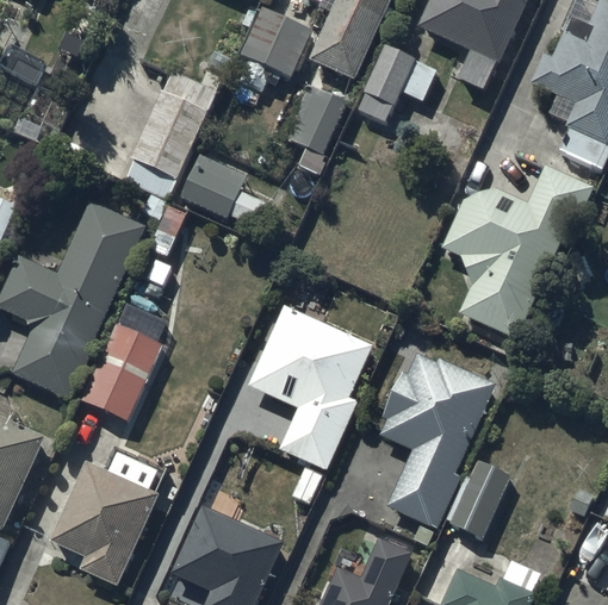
[(333,0),(308,56),(353,76),(388,0),(333,0)]
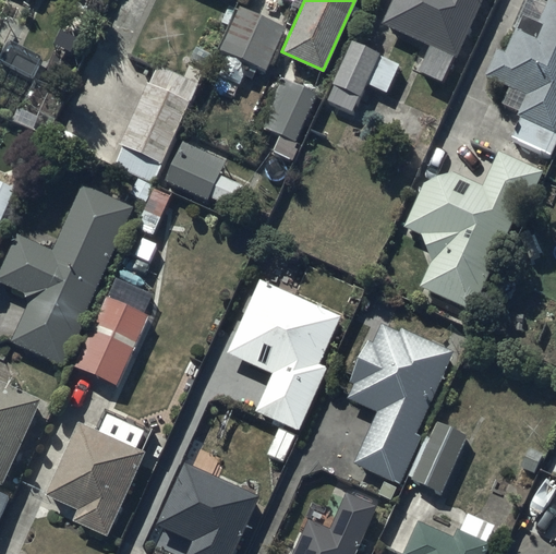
[(457,56),(482,0),(391,0),(382,24),(430,45),(419,70),(443,81),(455,55),(457,56)]
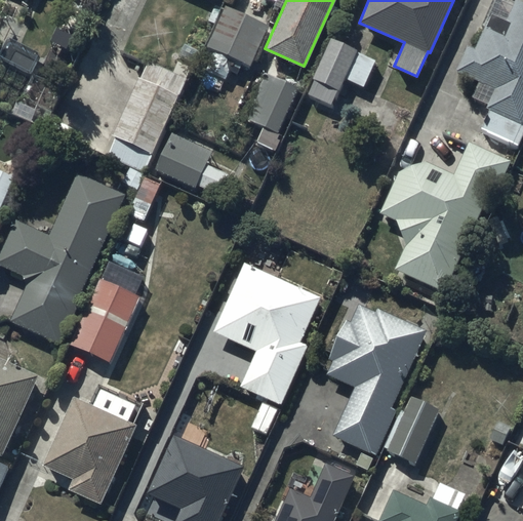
[(512,143),(522,118),(522,2),(517,0),(515,0),(514,2),(510,0),(492,0),(486,16),(489,17),(475,49),(466,45),(455,70),(478,80),(472,95),(488,103),(485,108),(489,109),(480,128),(512,143)]
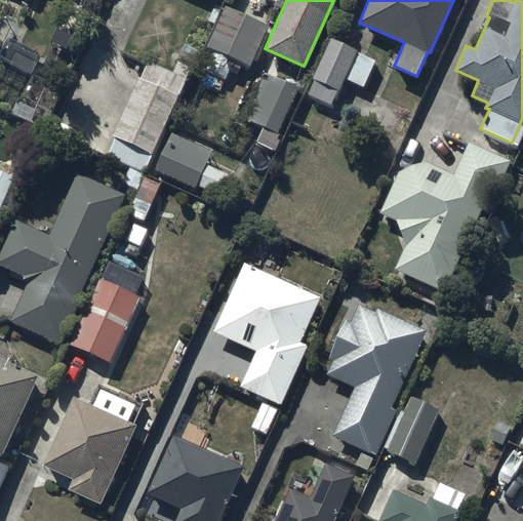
[(269,25),(225,3),(205,44),(249,65),(269,25)]
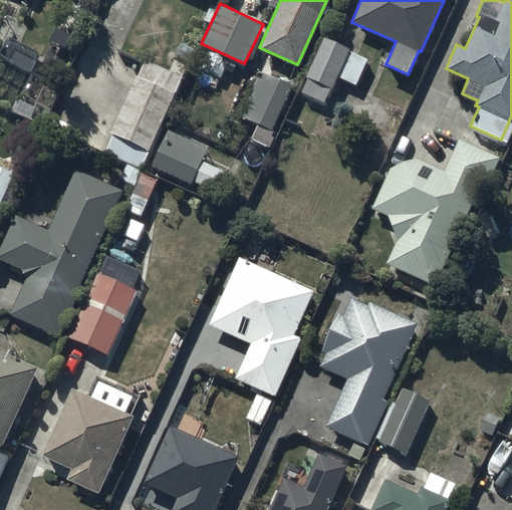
[(368,57),(323,38),(300,90),(324,101),(335,75),(356,84),(368,57)]
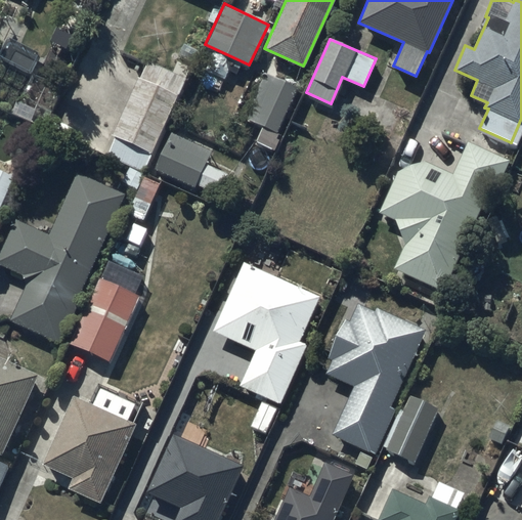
[(187,79),(147,60),(113,134),(116,136),(106,154),(143,171),(187,79)]
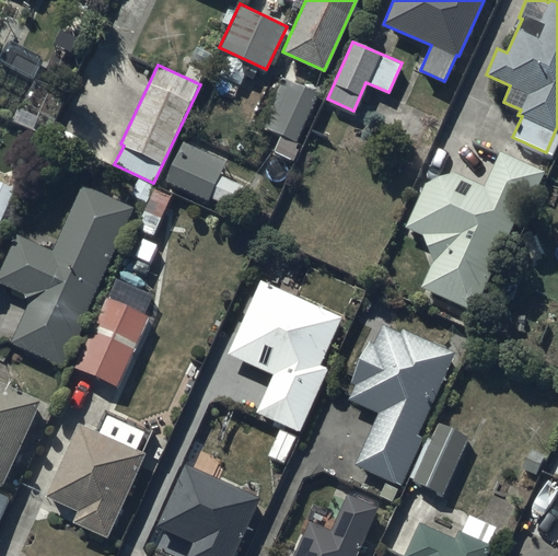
[(317,93),(281,78),(262,123),(298,139),(317,93)]
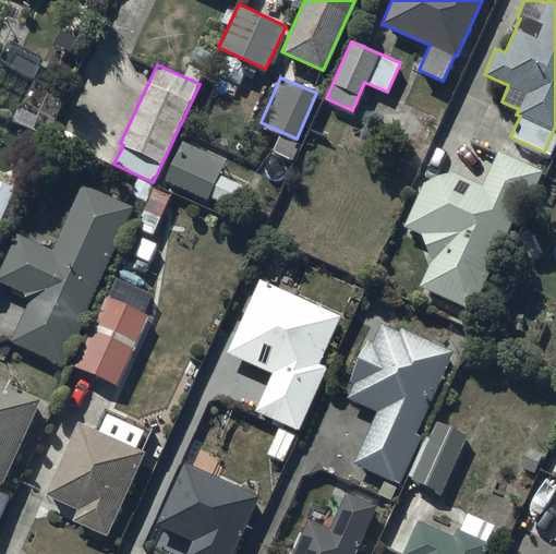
[(22,87),(9,116),(46,132),(59,104),(22,87)]
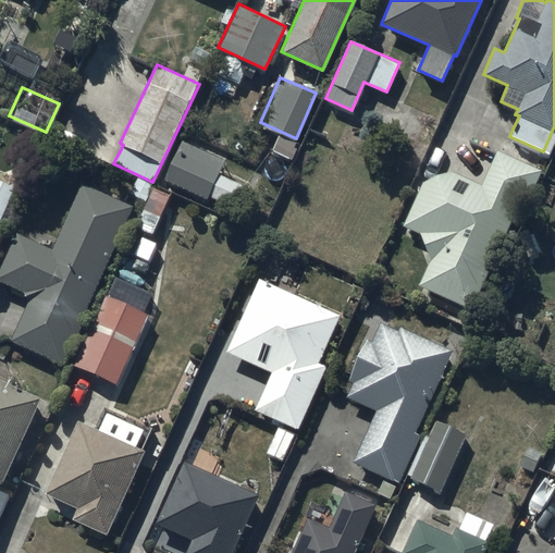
[(298,147),(279,136),(258,174),(279,185),(298,147)]
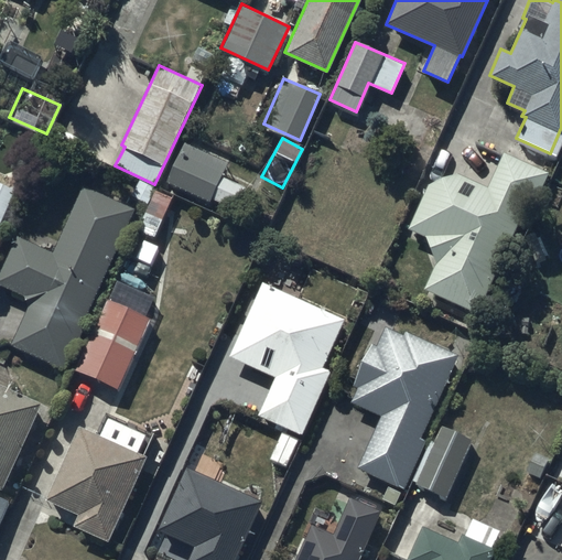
[(228,162),(184,142),(166,181),(211,201),(213,197),(235,207),(245,186),(222,176),(228,162)]
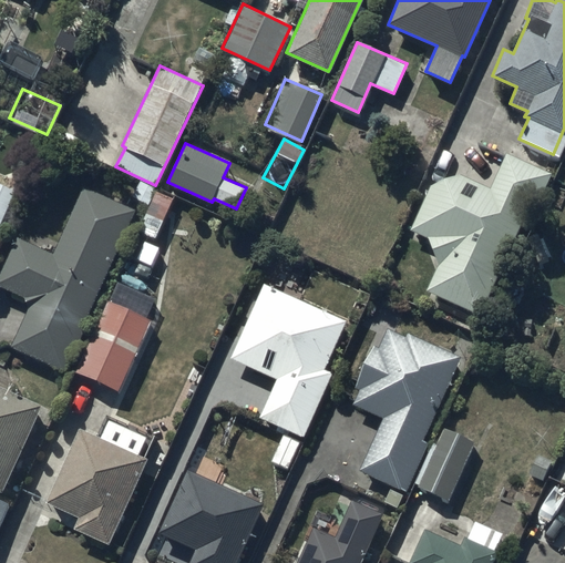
[(427,288),(480,315),(552,173),(506,151),(489,187),(461,173),(431,184),(411,228),(429,237),(439,264),(427,288)]
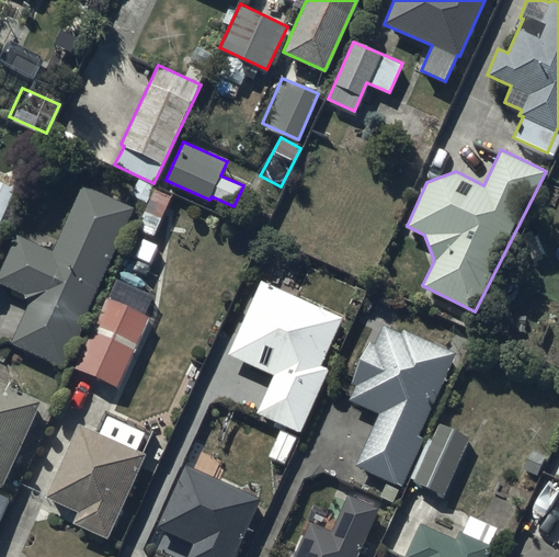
[(15,188),(0,180),(0,219),(1,220),(15,188)]
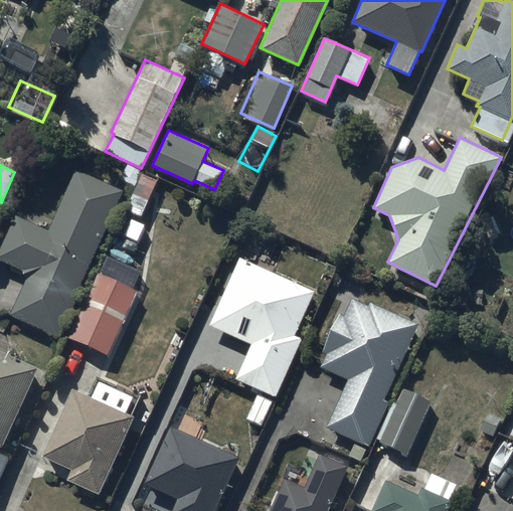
[(50,227),(15,213),(0,247),(0,258),(23,268),(24,279),(9,314),(59,335),(121,189),(74,169),(50,227)]
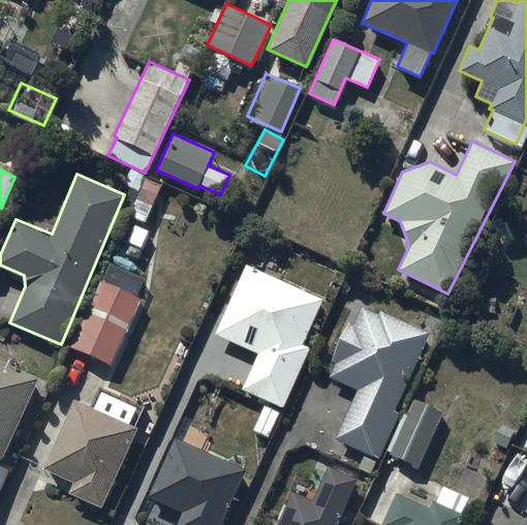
[(323,298),(245,264),(215,334),(257,352),(241,389),(283,407),(309,348),(303,345),(323,298)]
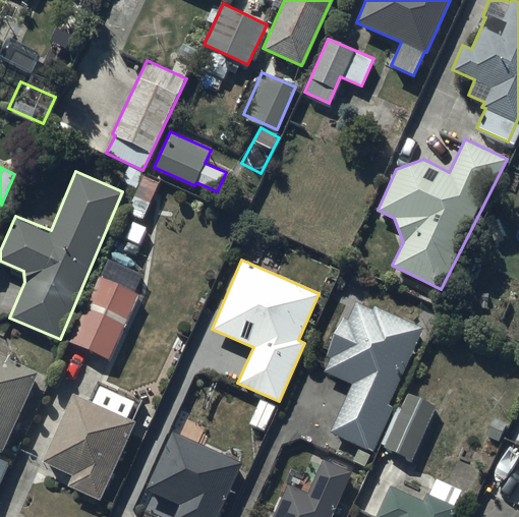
[(98,275),(68,340),(108,358),(138,293),(98,275)]
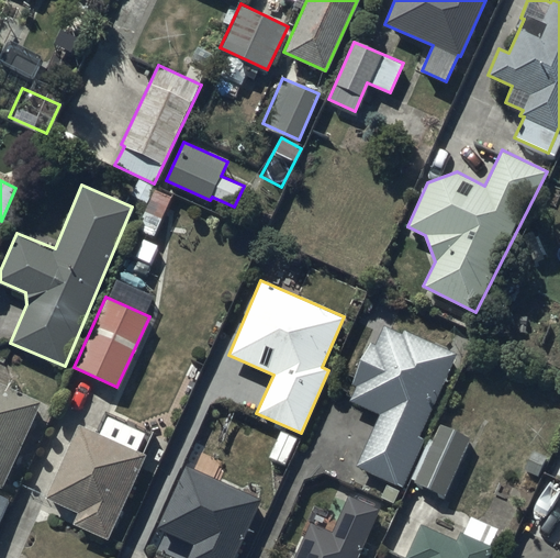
[(380,412),(356,465),(401,486),(423,439),(417,437),(457,353),(405,328),(403,332),(384,324),(376,345),(371,343),(353,384),(355,386),(349,399),(380,412)]
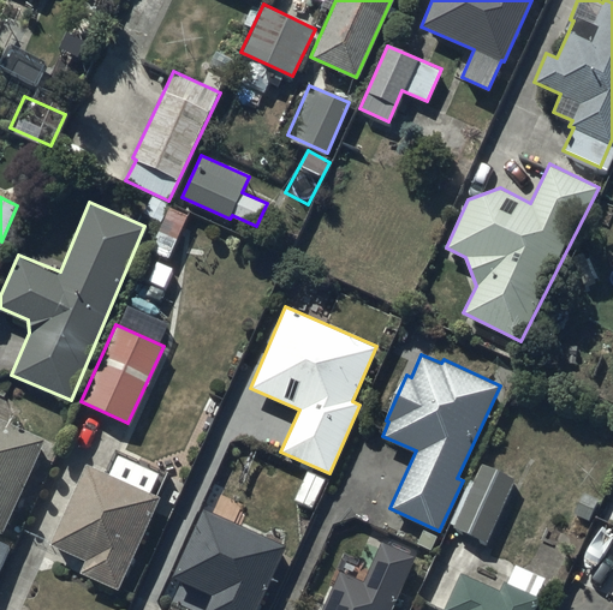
[(52,442),(0,418),(0,532),(9,537),(52,442)]
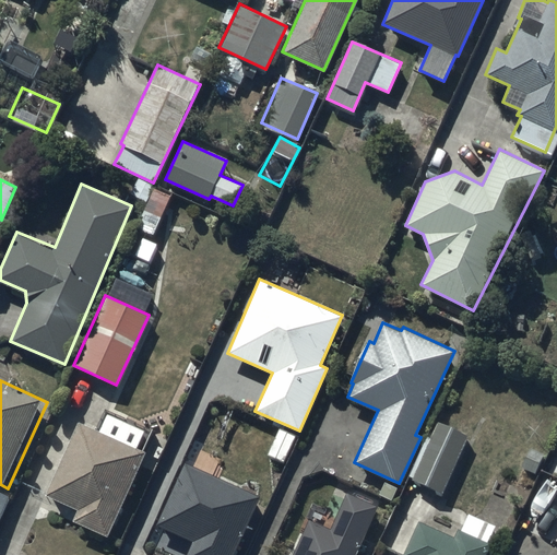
[(107,413),(98,430),(80,422),(46,496),(78,510),(72,521),(107,538),(145,452),(137,448),(144,430),(107,413)]
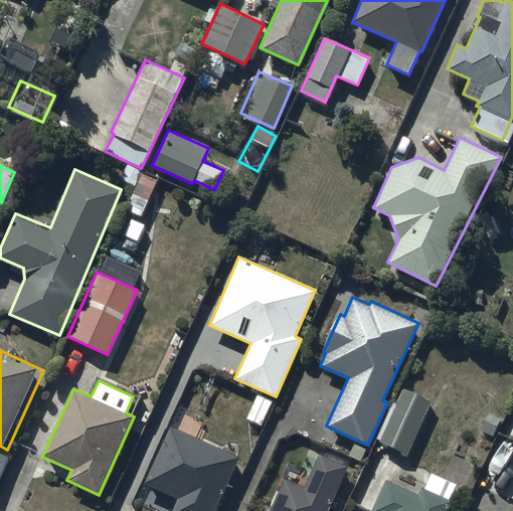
[(432,399),(403,386),(379,442),(407,454),(432,399)]
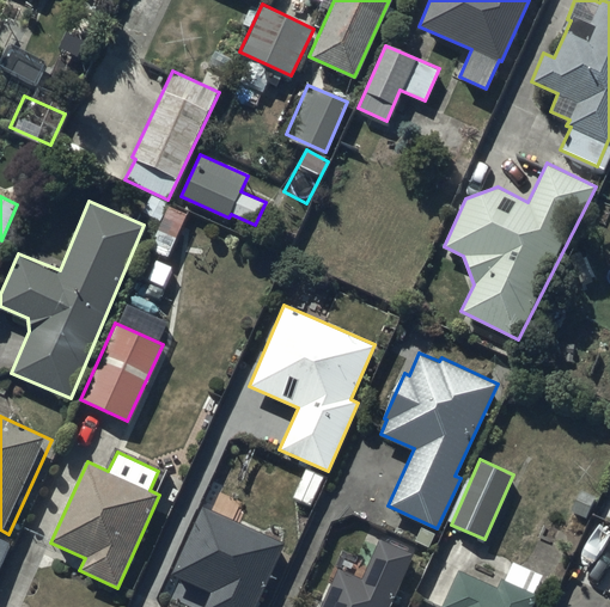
[(209,509),(202,506),(171,575),(209,592),(202,606),(255,606),(285,543),(230,517),(241,495),(219,485),(209,509)]
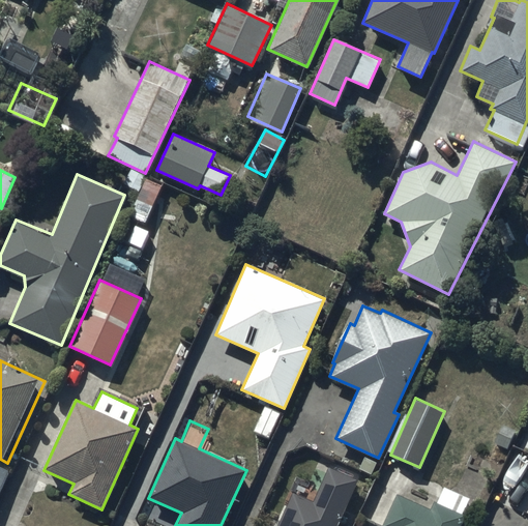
[(314,502),(292,492),(276,525),(335,525),(358,479),(330,466),(314,502)]
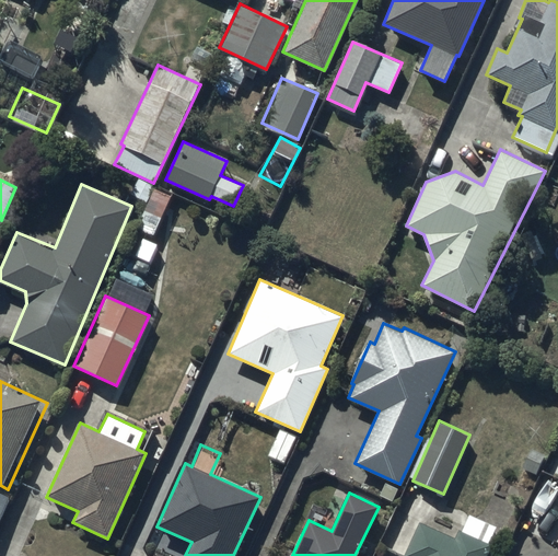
[(0,520),(10,499),(0,495),(0,520)]
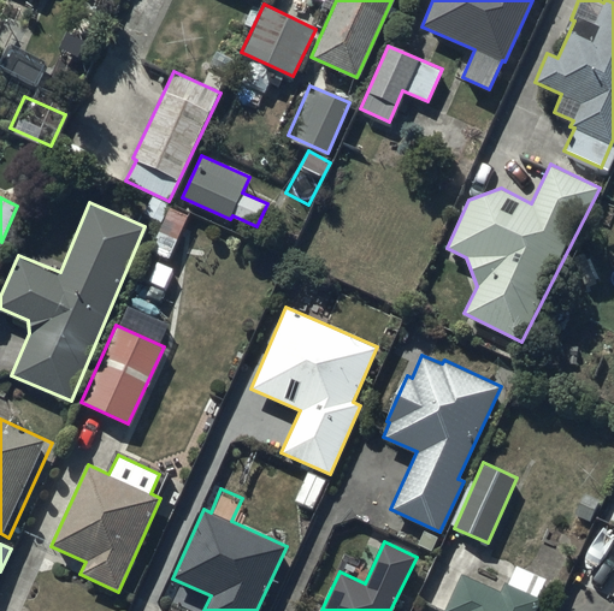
[(535,610),(541,599),(505,583),(501,592),(461,574),(443,610),(535,610)]
